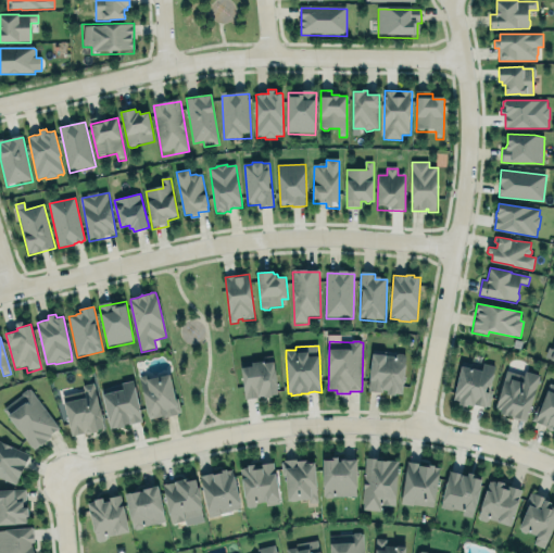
[(553,362),(543,359),(548,347),(553,349),(553,362)]
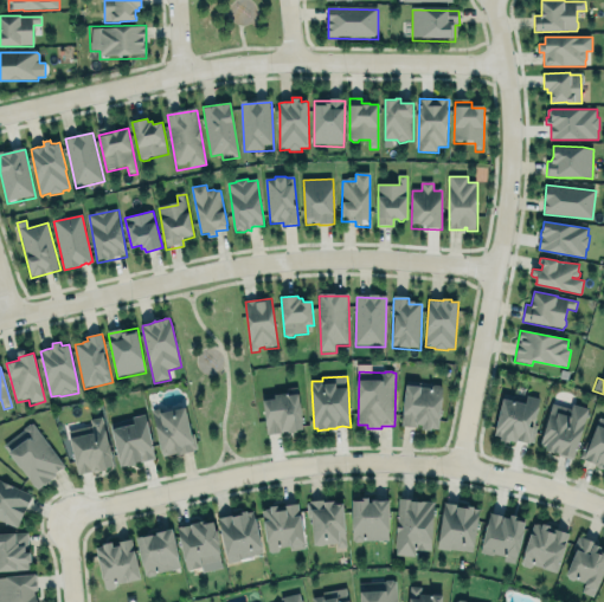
[(407,384),(402,428),(438,433),(444,389),(407,384)]
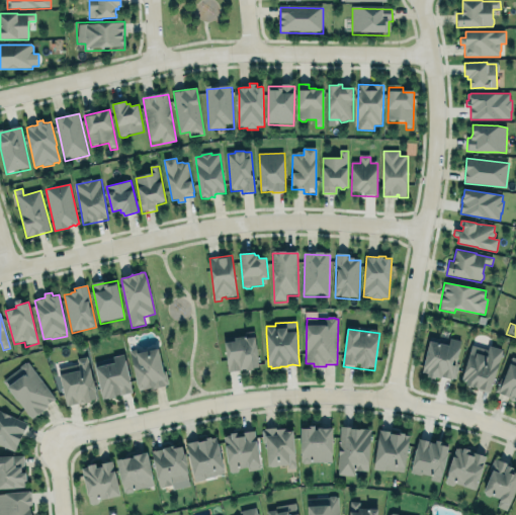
[(229,373),(225,342),(235,341),(235,338),(247,336),(247,338),(255,337),(256,345),(257,344),(258,359),(259,367),(254,368),(254,370),(246,371),(246,369),(243,370),(243,371),(229,373)]
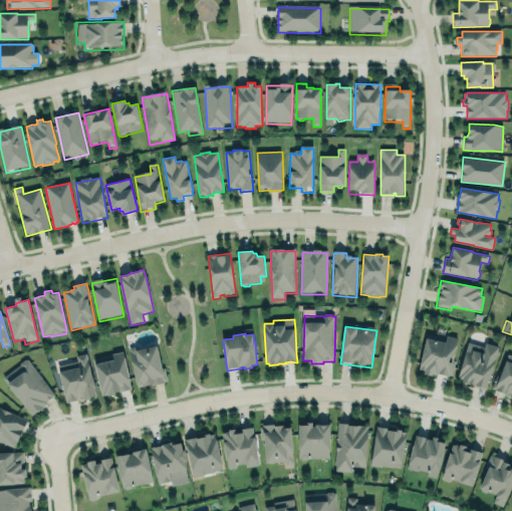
[(420,369),(427,338),(446,342),(447,336),(458,339),(453,361),(456,361),(453,375),(450,375),(450,376),(443,374),(438,373),(437,374),(432,373),(431,375),(429,374),(424,373),(425,370),(420,369)]
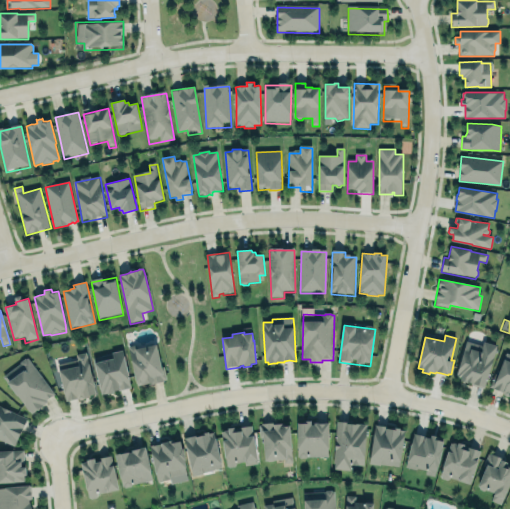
[(467,342),(482,347),(484,342),(498,346),(484,389),(471,385),(471,384),(461,381),(462,378),(456,376),(467,342)]
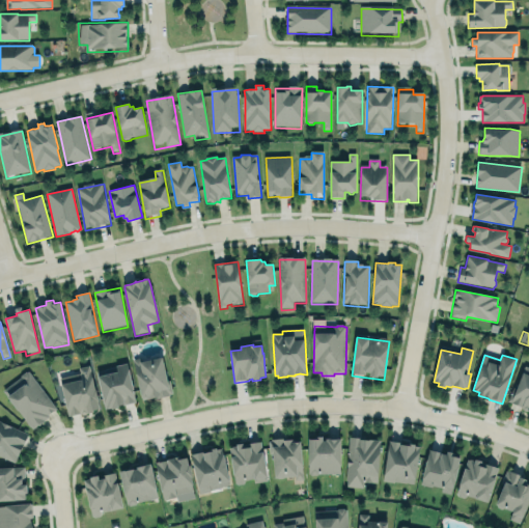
[(141,403),(171,397),(164,359),(135,364),(141,403)]
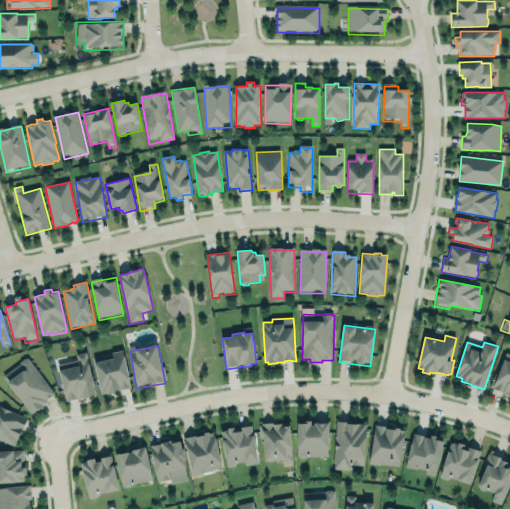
[(95,363),(114,359),(112,354),(123,351),(132,389),(119,391),(119,390),(115,391),(115,393),(108,395),(107,394),(102,395),(95,363)]
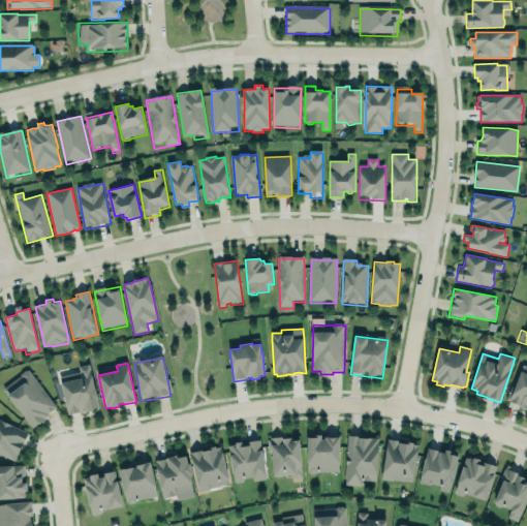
[(90,365),(99,407),(93,408),(94,411),(81,414),(81,412),(68,414),(60,377),(81,373),(79,367),(90,365)]
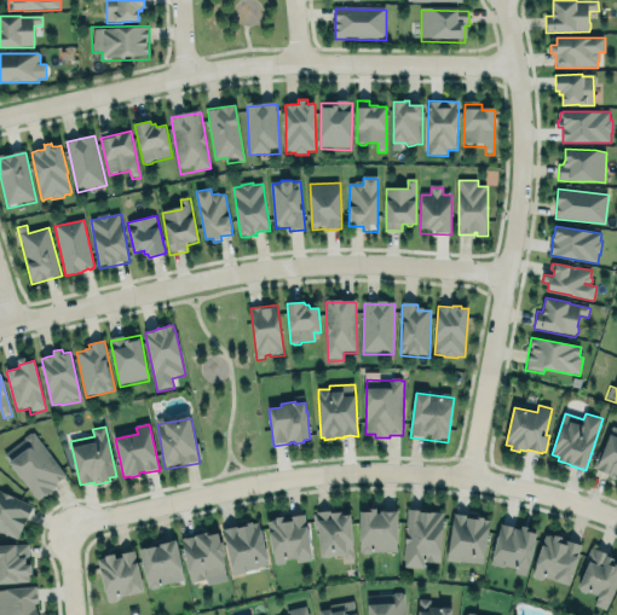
[(616,479),(615,479),(613,479),(611,477),(609,476),(609,475),(604,471),(597,470),(593,468),(597,460),(599,452),(603,453),(610,434),(612,427),(616,428),(616,479)]
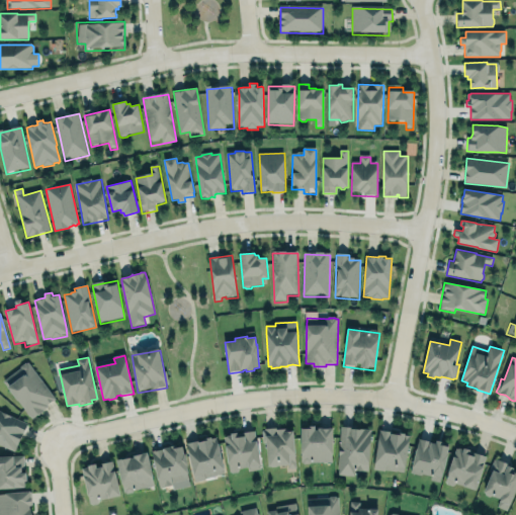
[(28,363),(56,400),(54,402),(53,401),(48,405),(49,406),(48,408),(44,411),(44,412),(38,417),(38,415),(32,420),(3,381),(20,368),(21,367),(25,363),(27,364),(28,363)]
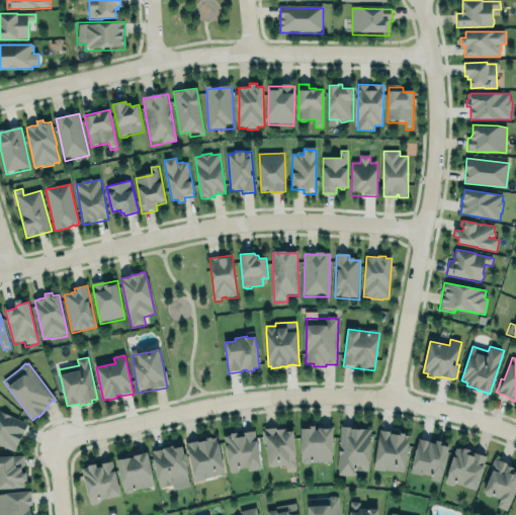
[(0,446),(16,453),(28,425),(0,412),(0,446)]
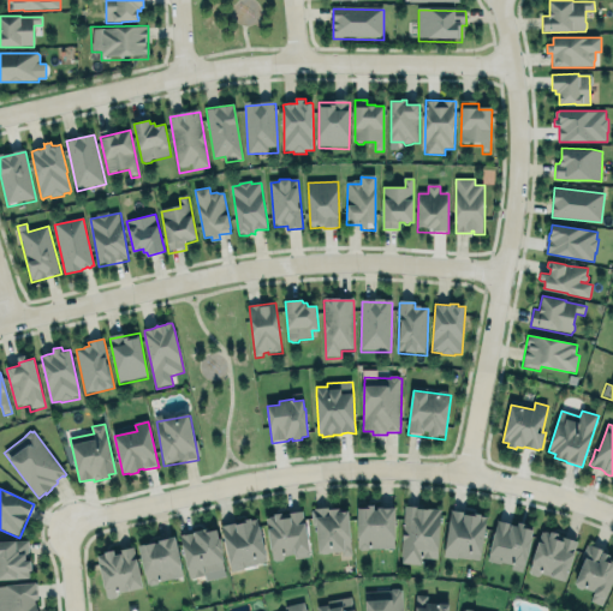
[(357,547),(359,547),(361,550),(368,550),(369,547),(394,547),(393,508),(390,508),(390,509),(382,509),(382,508),(378,508),(378,510),(374,510),(374,504),(365,504),(365,508),(357,508),(357,547)]
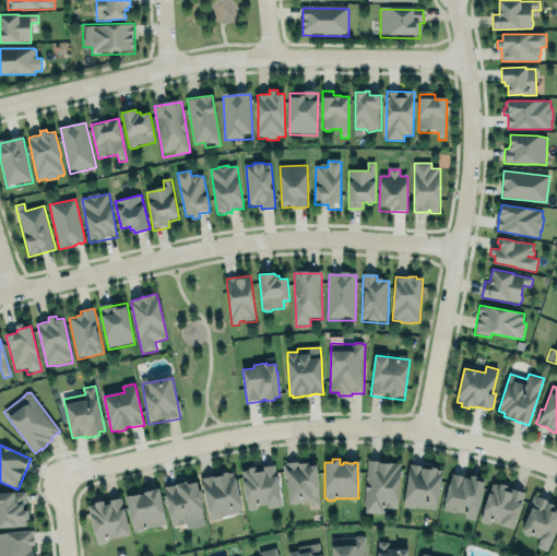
[(367,460),(364,507),(365,507),(365,513),(382,515),(382,508),(383,508),(384,508),(398,509),(401,464),(400,464),(399,463),(379,462),(378,461),(367,460)]
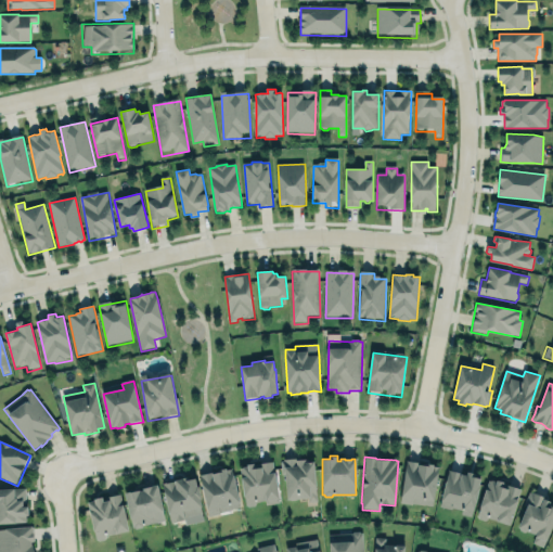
[(406,460),(398,504),(412,506),(412,504),(424,505),(425,505),(433,506),(439,467),(433,466),(433,464),(406,460)]
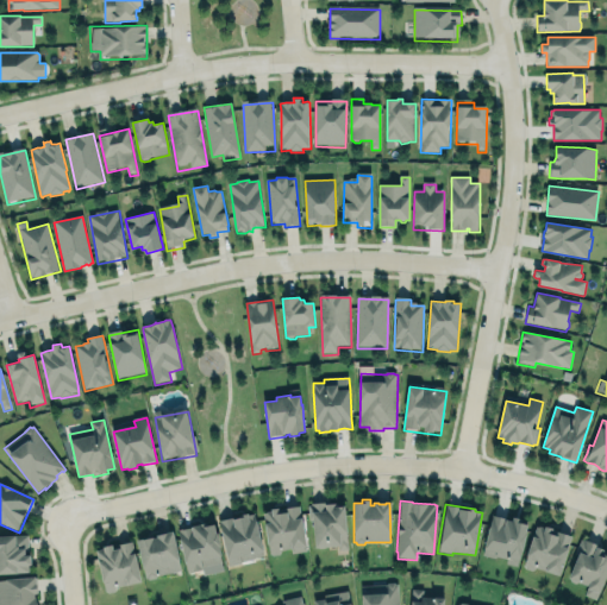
[(346,505),(313,506),(314,549),(348,548),(346,505)]
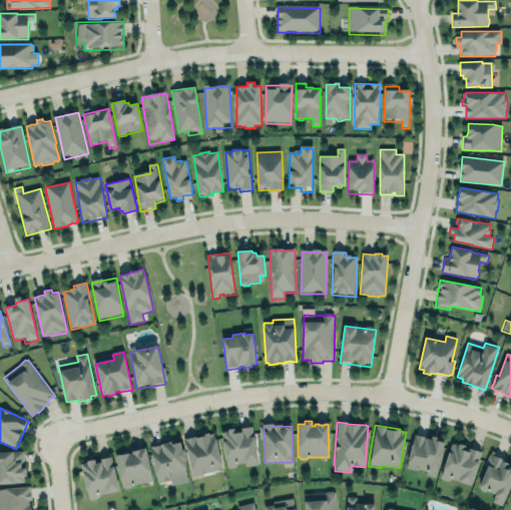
[(222,433),(225,433),(225,432),(229,431),(229,429),(232,428),(235,428),(236,432),(242,432),(241,429),(246,428),(253,427),(254,436),(259,461),(259,466),(246,467),(245,463),(237,464),(237,466),(234,469),(231,469),(227,467),(226,459),(224,441),(222,433)]
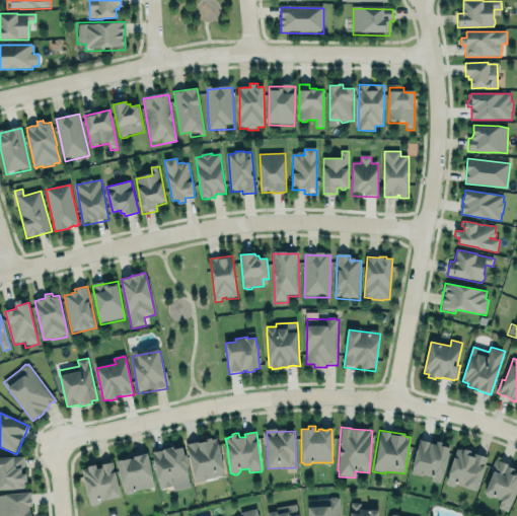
[(196,484),(188,445),(200,442),(200,443),(206,441),(209,440),(208,438),(212,438),(212,440),(218,438),(225,470),(225,474),(217,476),(217,477),(207,481),(196,484)]
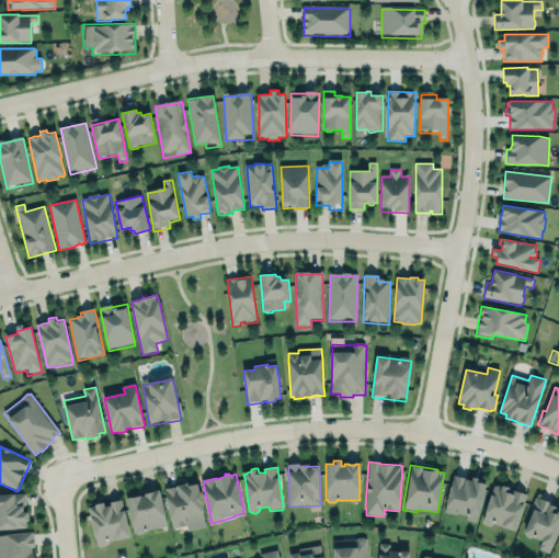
[(454,476),(444,512),(457,515),(457,514),(467,516),(466,521),(477,523),(487,484),(479,477),(472,476),(471,480),(466,478),(460,477),(454,476)]
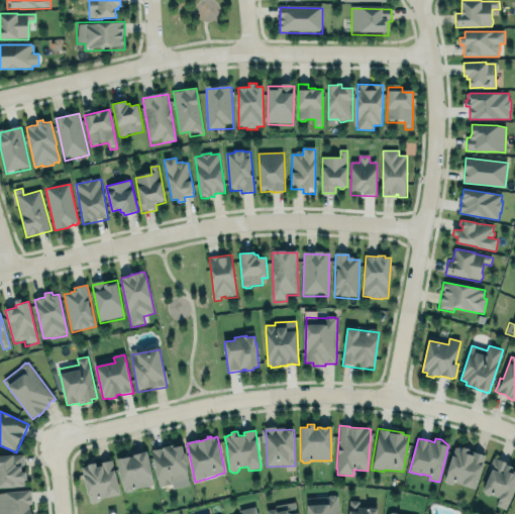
[(150,450),(160,488),(173,485),(173,483),(190,479),(188,473),(189,473),(188,465),(189,465),(186,451),(185,451),(183,444),(176,445),(176,443),(171,445),(163,447),(163,448),(156,450),(156,449),(150,450)]
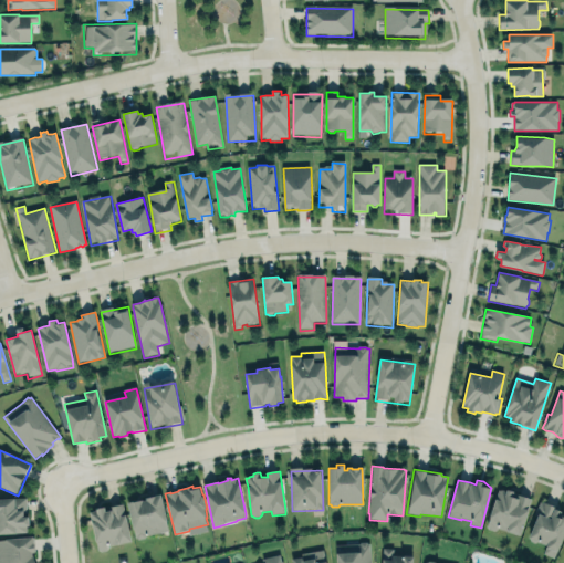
[(520,535),(531,499),(520,496),(519,499),(512,497),(514,491),(507,489),(505,491),(499,489),(487,527),(489,529),(494,531),(497,530),(498,528),(520,535)]
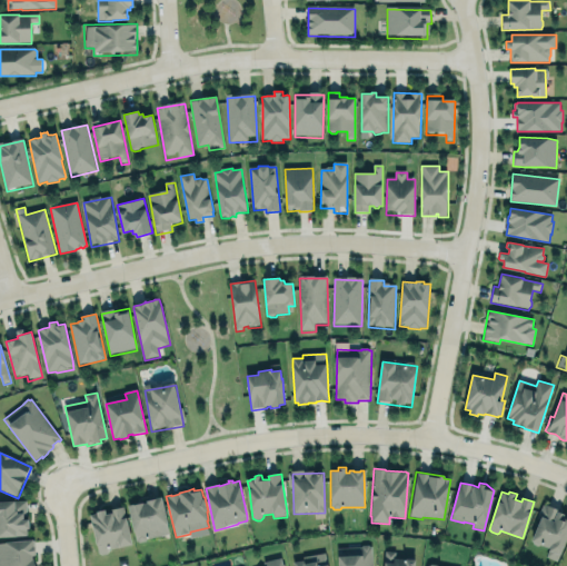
[(129,505),(143,503),(143,504),(148,503),(147,500),(162,497),(170,534),(148,539),(147,542),(141,543),(137,542),(129,505)]
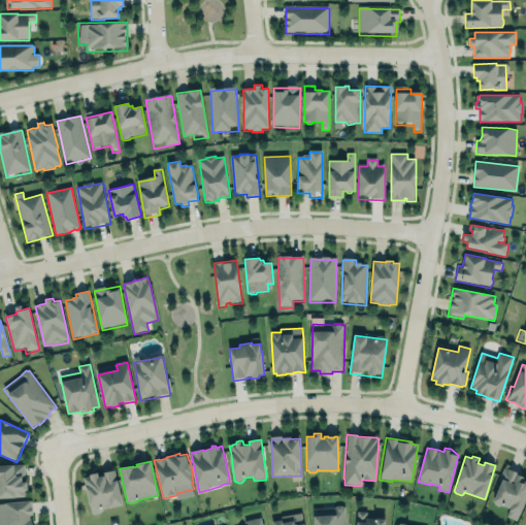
[(25,467),(0,467),(0,499),(27,499),(25,467)]
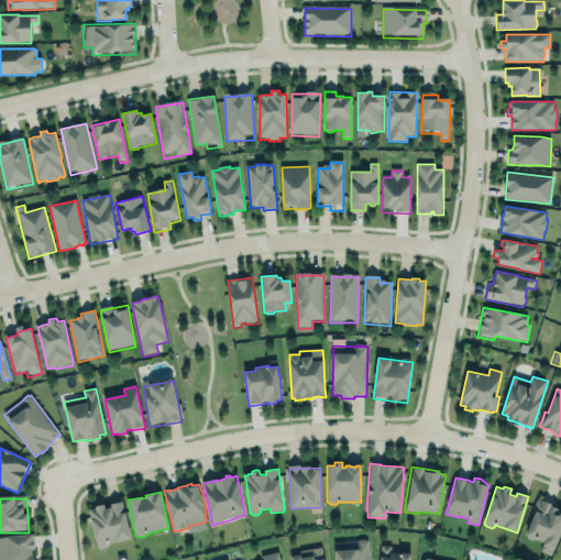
[(525,538),(543,545),(541,552),(552,557),(560,536),(560,511),(539,502),(525,538)]
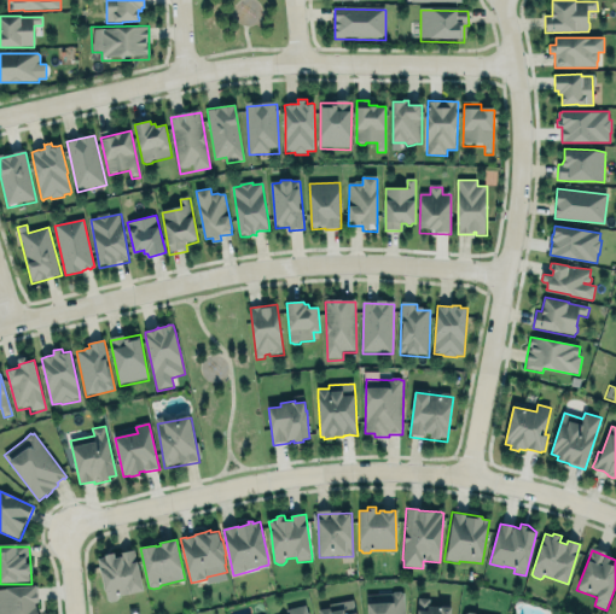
[(144,595),(137,553),(116,556),(99,559),(105,601),(144,595)]
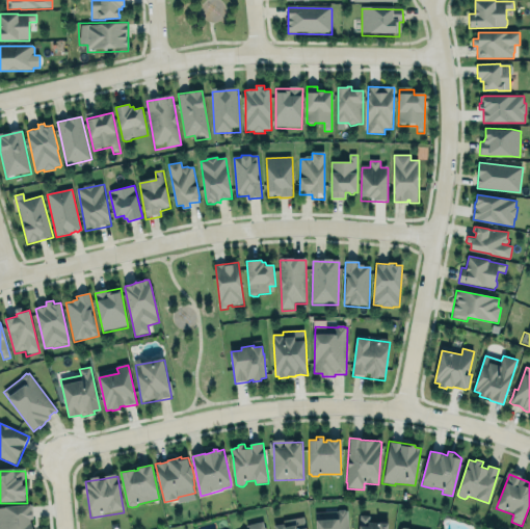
[(32,519),(31,504),(5,507),(0,507),(0,528),(32,528),(32,523),(31,523),(30,519),(32,519)]
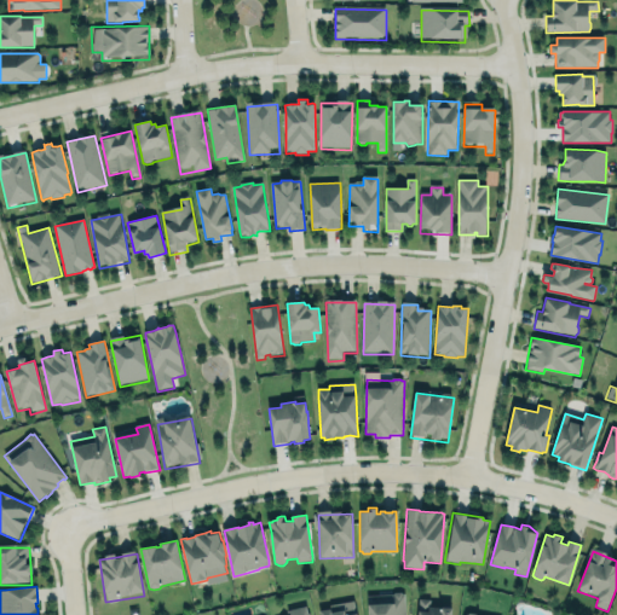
[(404,614),(404,595),(402,595),(401,593),(395,593),(393,595),(367,596),(367,614),(404,614)]
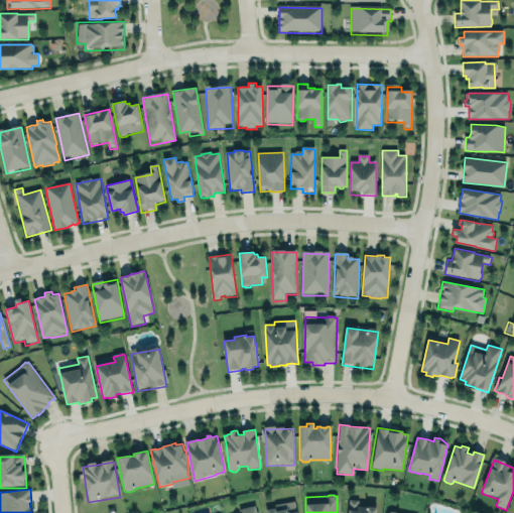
[(373,512),(374,509),(358,508),(358,501),(350,501),(350,510),(349,510),(349,512),(373,512)]
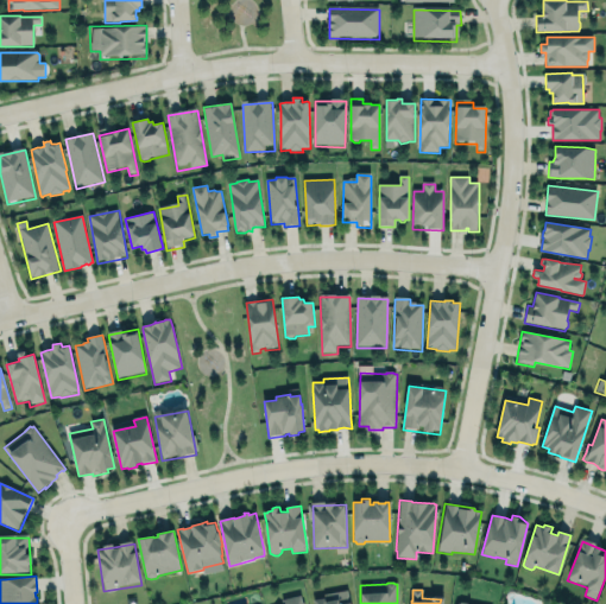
[(313,603),(313,601),(324,598),(323,596),(348,591),(351,603),(313,603)]
